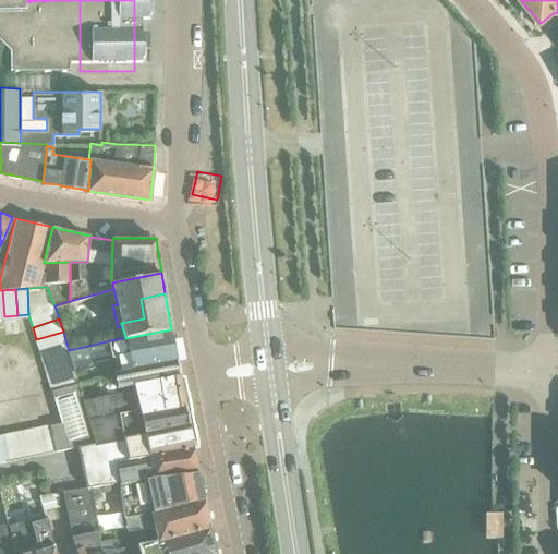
[(69,350),(71,357),(74,370),(94,364),(93,359),(118,353),(121,369),(114,371),(114,373),(177,360),(171,329),(125,338),(125,337),(69,350)]
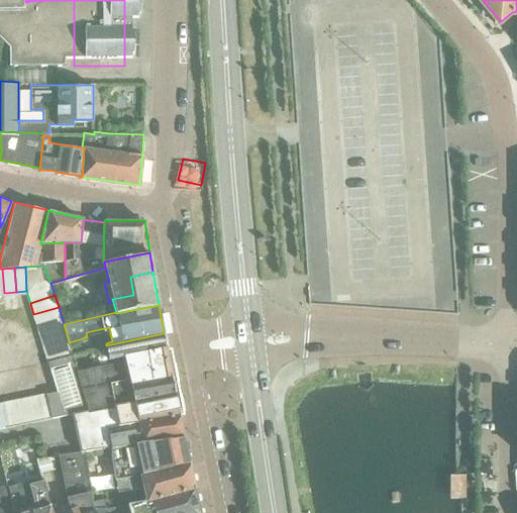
[(59,307),(33,314),(37,326),(62,318),(59,307)]
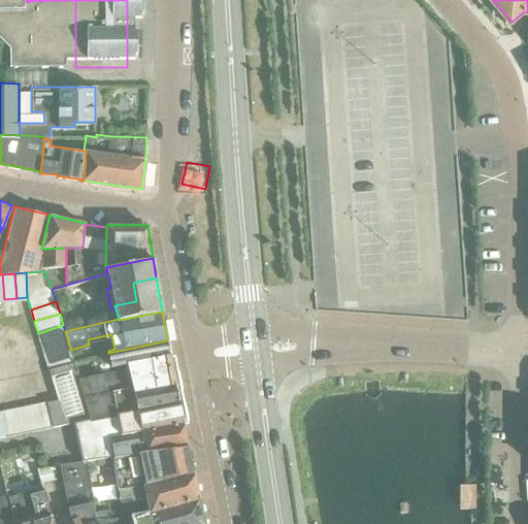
[(41,345),(67,337),(65,331),(63,325),(38,333),(41,345)]
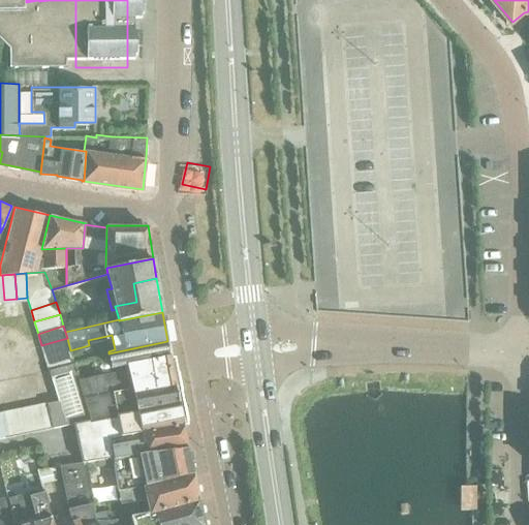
[(67,338),(41,345),(45,358),(70,350),(67,338)]
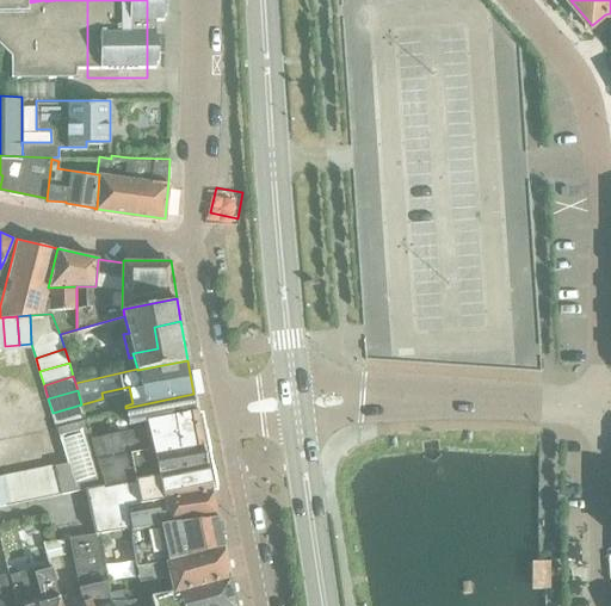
[(193,394),(125,408),(128,422),(147,420),(147,422),(197,412),(193,394)]
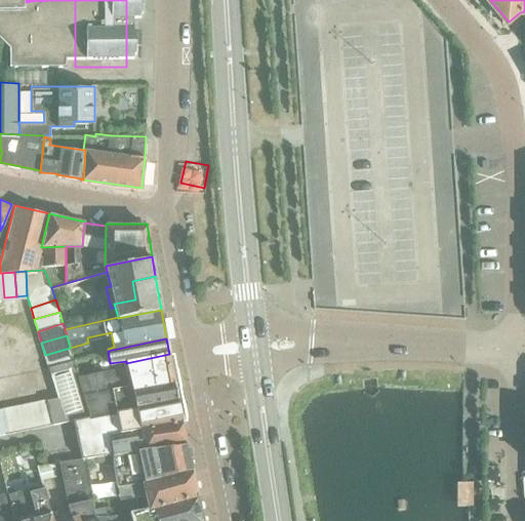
[(48,366),(74,359),(73,358),(70,348),(45,355),(48,366)]
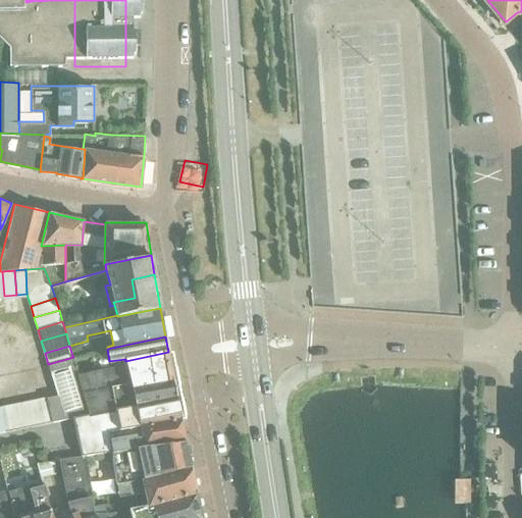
[(90,370),(77,373),(83,389),(84,393),(89,412),(176,396),(173,378),(168,352),(125,361),(126,363),(109,366),(90,369),(90,370)]
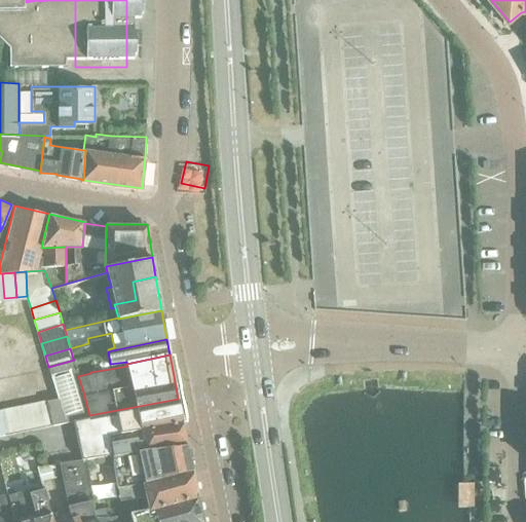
[(78,376),(74,360),(48,367),(58,397),(83,392),(78,376)]
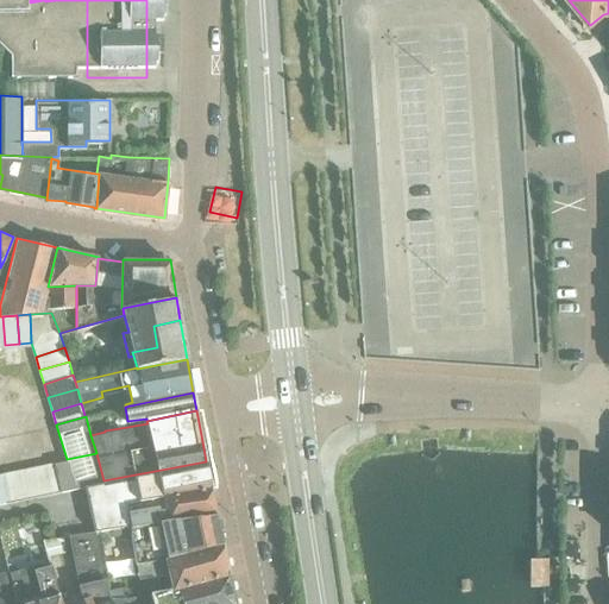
[(55,461),(61,490),(85,485),(104,480),(98,458),(96,453),(67,459),(55,461)]
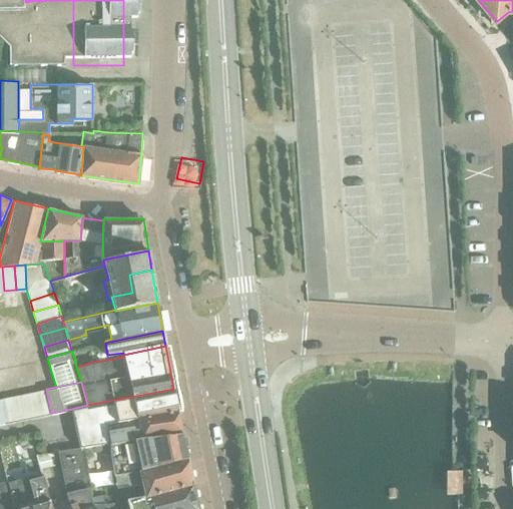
[(0,398),(0,399),(5,422),(51,413),(46,389),(0,398)]
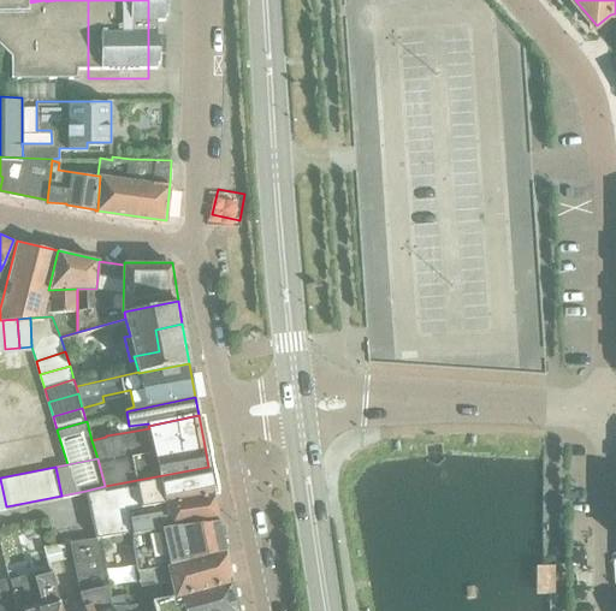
[(96,537),(101,535),(132,531),(128,506),(213,492),(208,467),(105,486),(86,491),(96,537)]
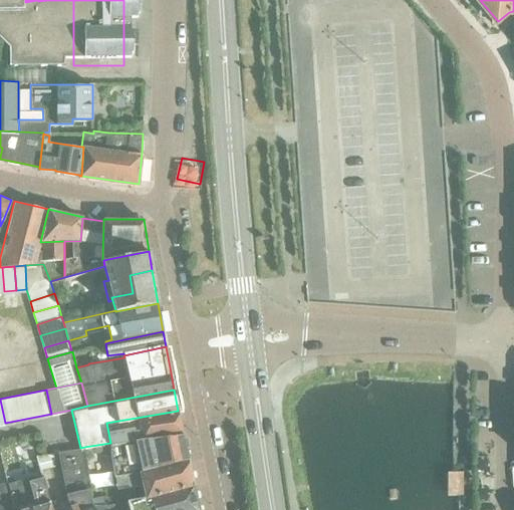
[(106,423),(110,443),(183,435),(178,411),(106,423)]
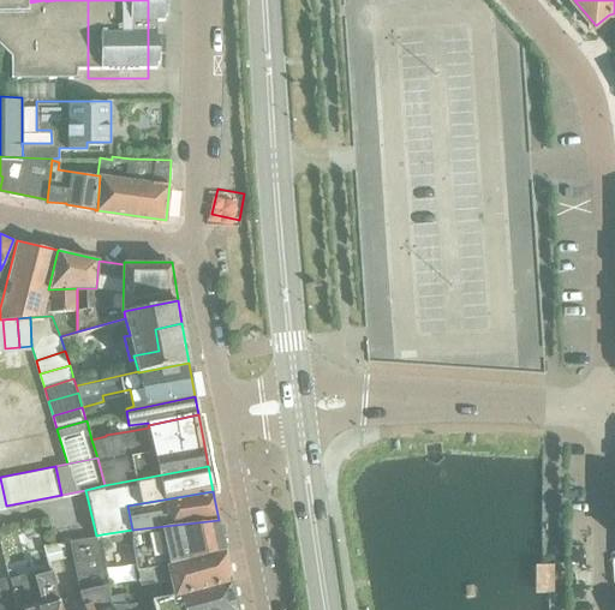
[(219,520),(132,530),(132,546),(136,566),(226,548),(219,520)]
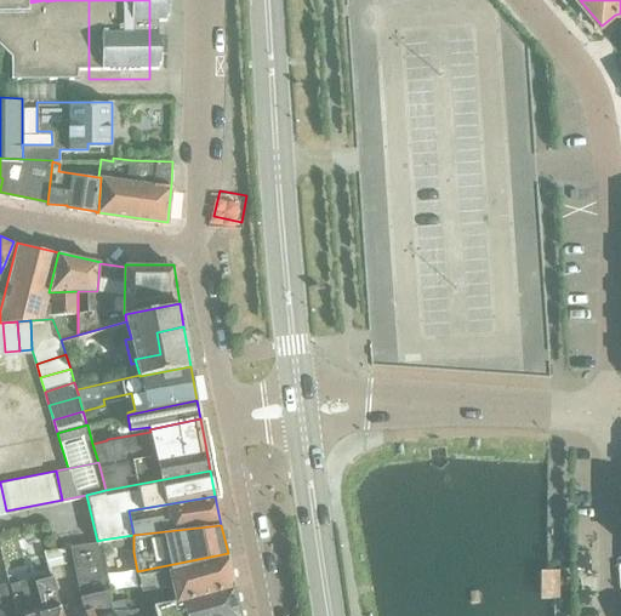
[(115,611),(131,609),(130,599),(130,597),(124,598),(110,600),(108,588),(102,540),(97,541),(69,545),(80,595),(85,610),(92,608),(96,615),(114,610),(115,611)]
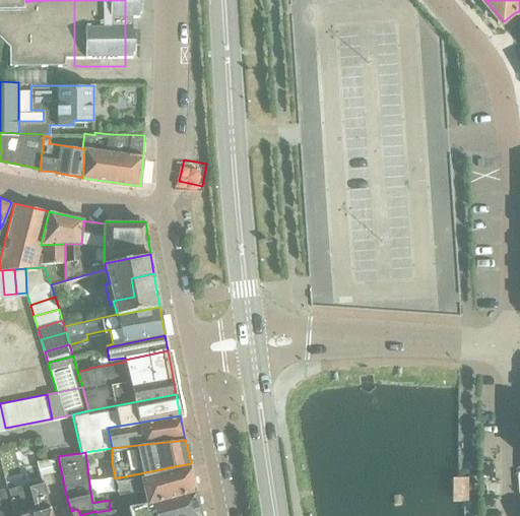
[(28,485),(31,494),(35,505),(18,509),(19,515),(52,515),(44,480),(39,460),(28,463),(34,484),(28,485)]
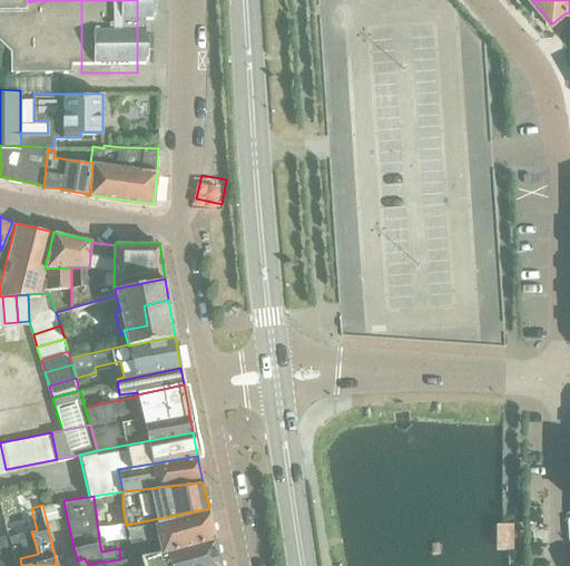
[(215,542),(209,508),(126,525),(127,527),(130,540),(157,536),(161,552),(212,542),(215,542)]
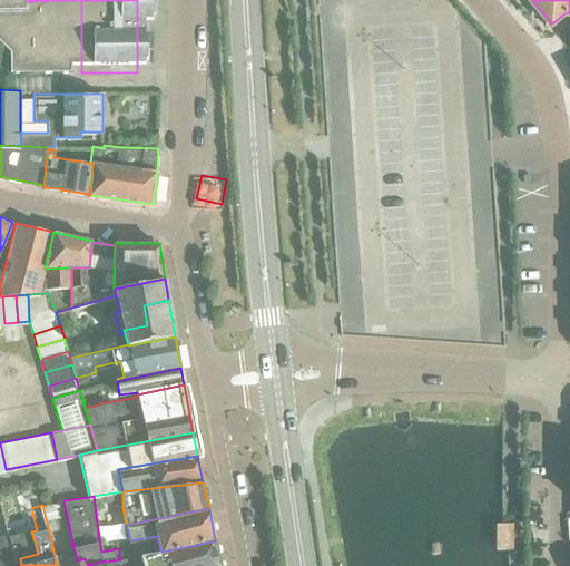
[(518,516),(501,516),(501,540),(518,540),(518,516)]
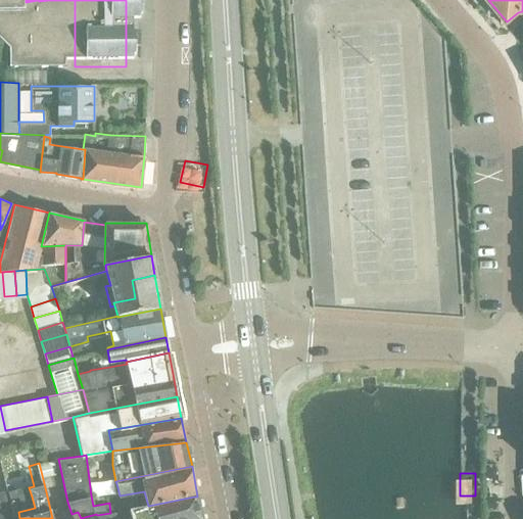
[(0,518),(19,518),(18,512),(14,513),(8,487),(0,489),(0,518)]
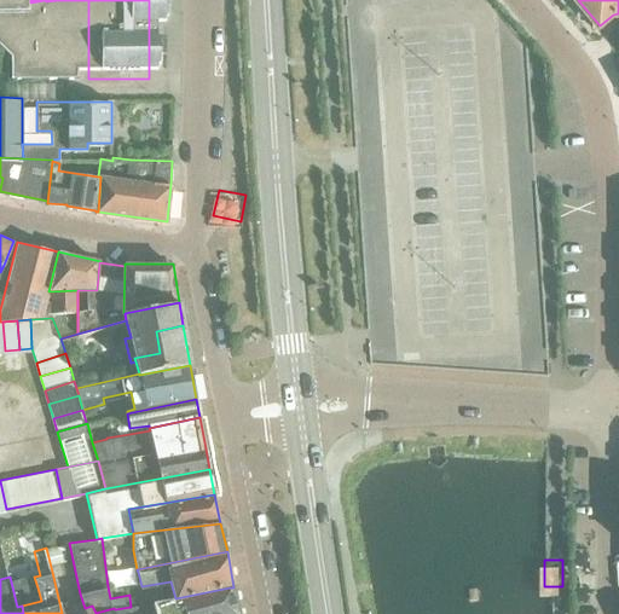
[(235,607),(230,588),(175,598),(152,602),(156,613),(239,613),(238,608),(238,606),(235,607)]
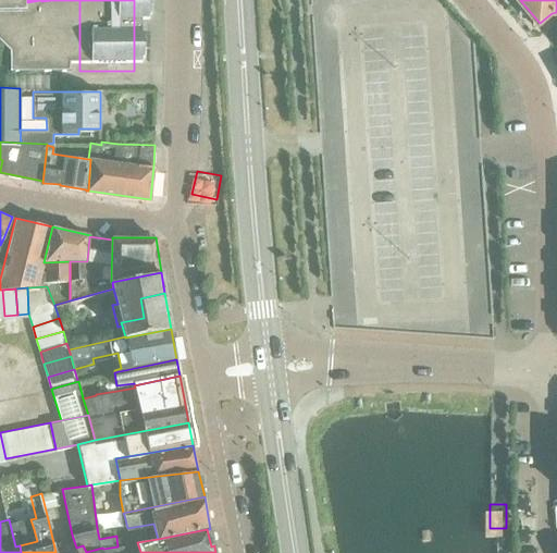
[(118,547),(131,544),(130,537),(122,538),(122,537),(116,538),(118,547)]
